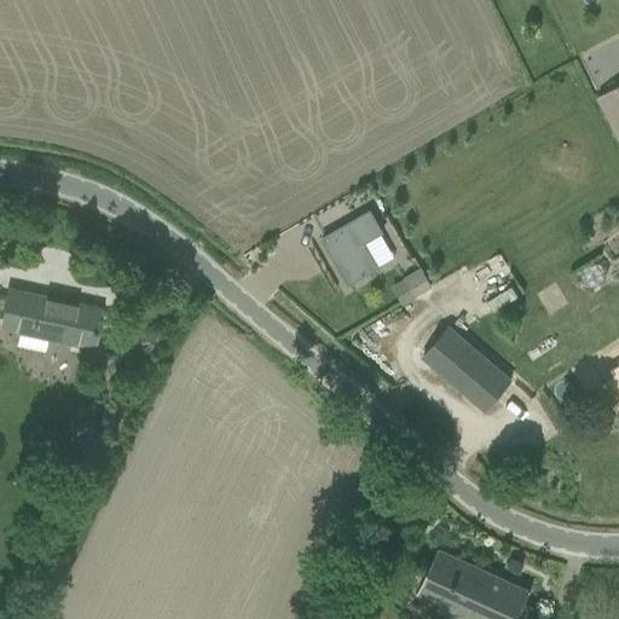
[(618,85),(599,96),(618,137),(618,85)]
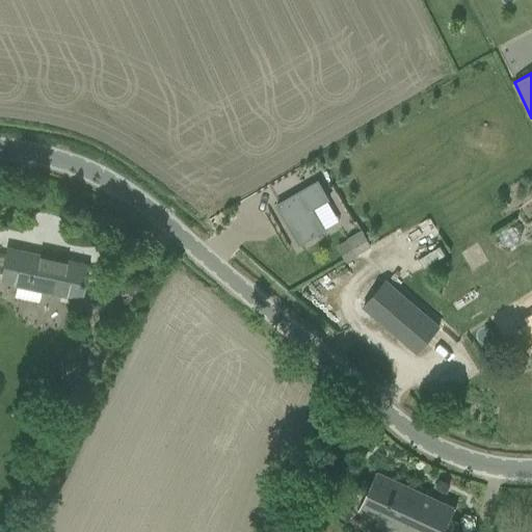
[(319,180),(275,205),(299,246),(326,231),(314,210),(330,201),(319,180)]
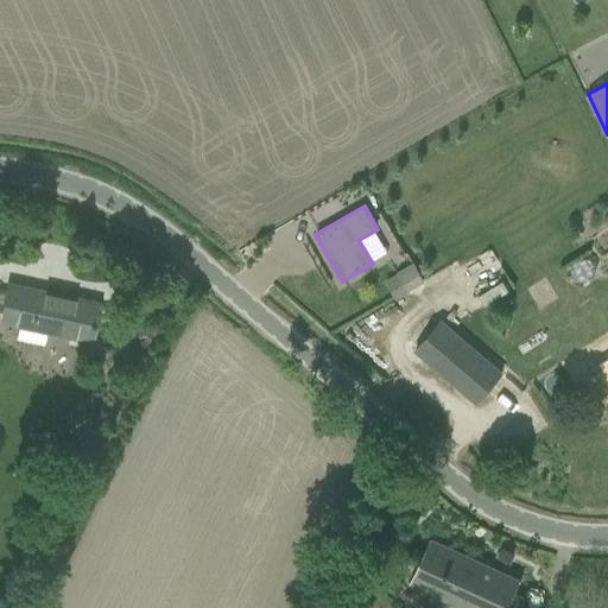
[(394,295),(424,280),(417,265),(387,280),(394,295)]
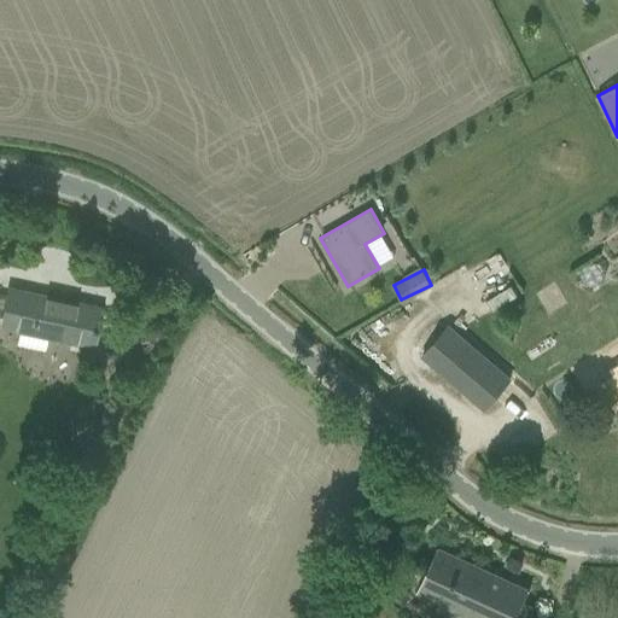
[(0,309),(4,310),(0,322),(0,328),(93,348),(95,334),(100,310),(7,291),(6,298),(0,296),(0,309)]
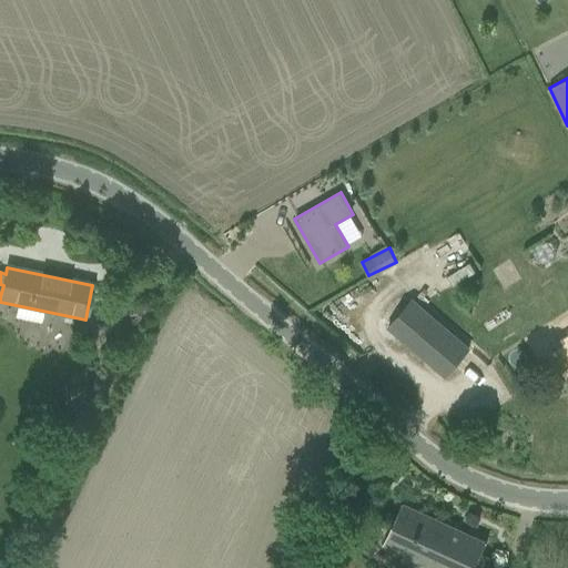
[(446,376),(469,350),(412,300),(388,327),(446,376)]
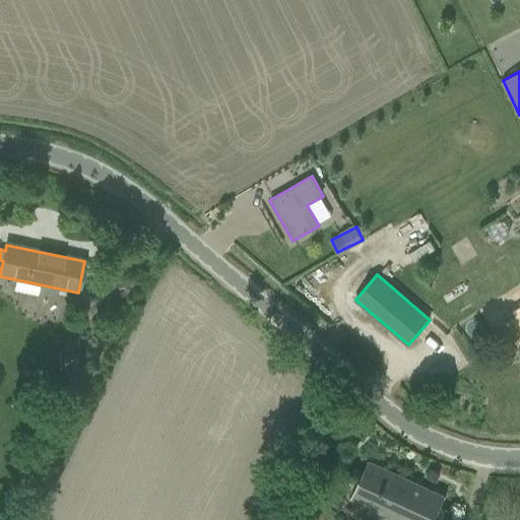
[(519,307),(505,317),(515,333),(519,329),(519,307)]
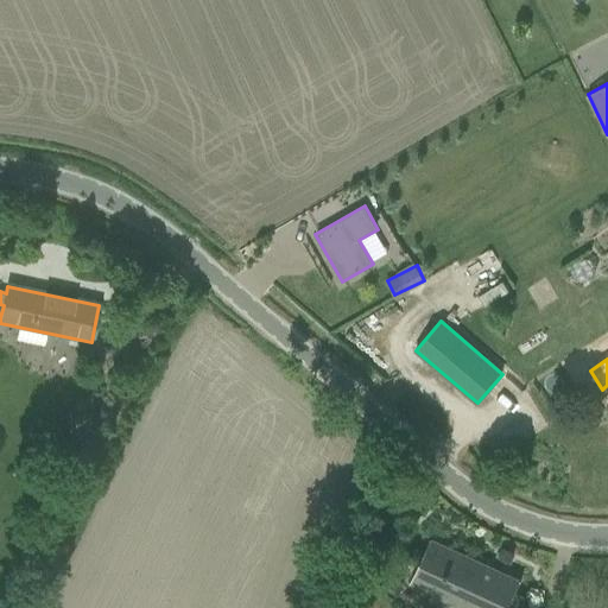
[(431,602),(444,607),(507,607),(520,582),(431,540),(411,584),(435,595),(431,602)]
